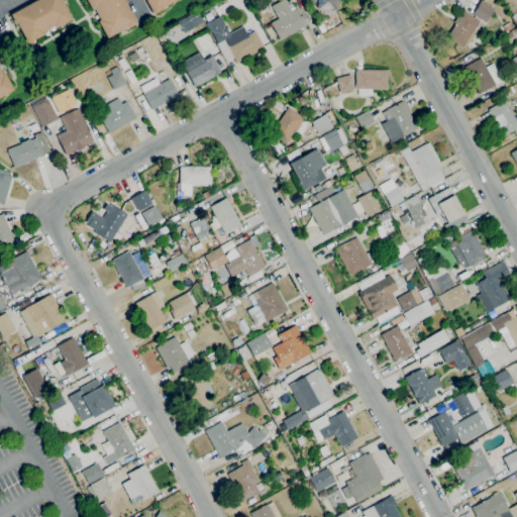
[(27,43),(16,22),(15,23),(11,14),(36,0),(61,0),(72,19),(55,28),(54,26),(42,32),(44,34),(27,43)]
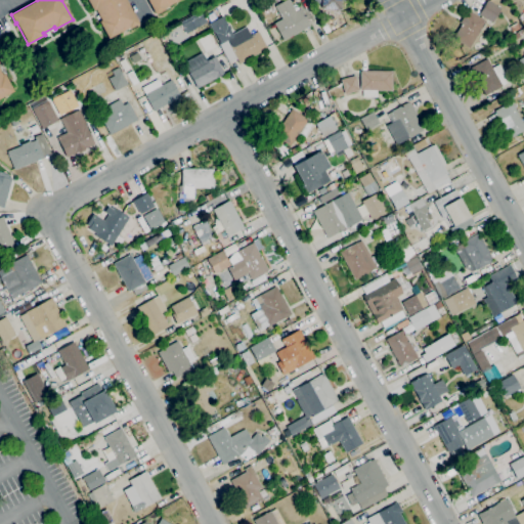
[(108,39),(98,22),(101,20),(95,9),(93,10),(87,0),(125,0),(138,24),(129,29),(129,28),(108,39)]
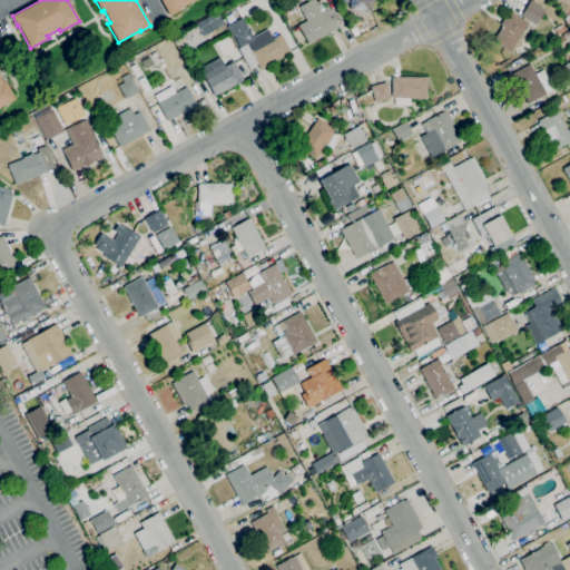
[(168,16),(159,0),(194,0),(178,9),(178,10),(168,16)]
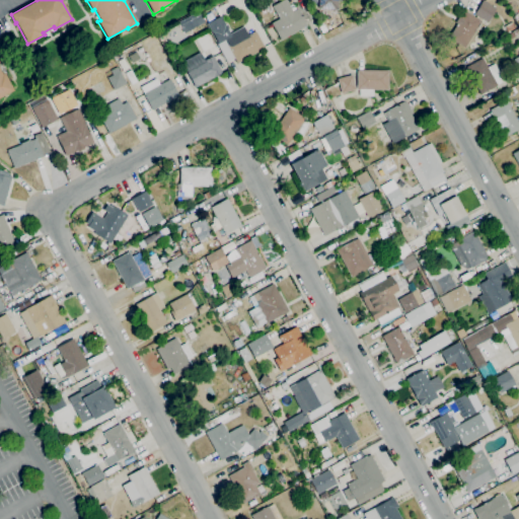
[(287,0),(293,11),(298,8),(307,25),(281,40),(271,23),(280,18),(273,5),(282,0),(287,0)]
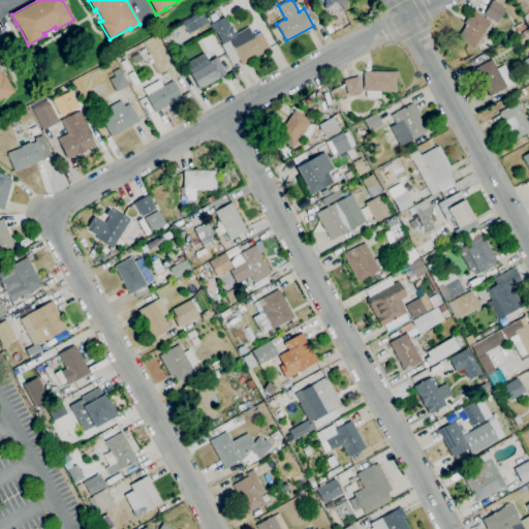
[(344,0),(344,10),(324,8),(324,0),(344,0)]
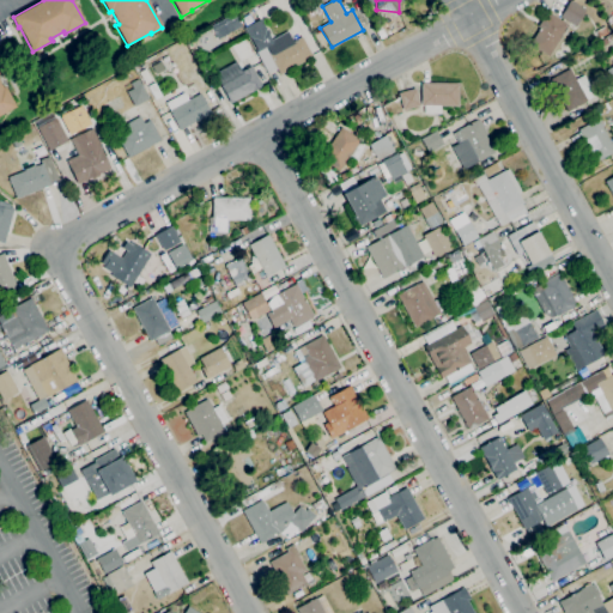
[(576,26),(560,17),(570,0),(586,10),(576,26)]
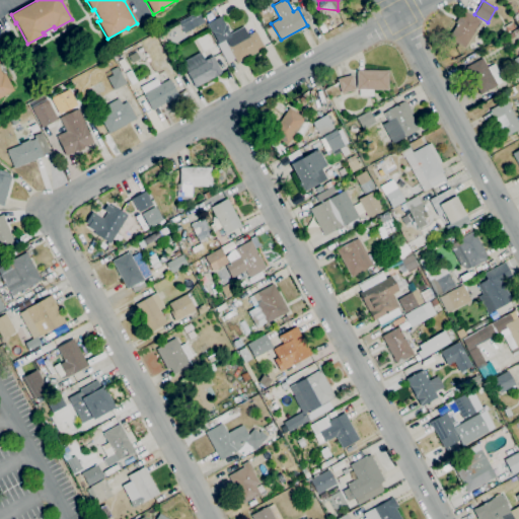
[(183,33),(177,22),(198,10),(205,22),(183,33)]
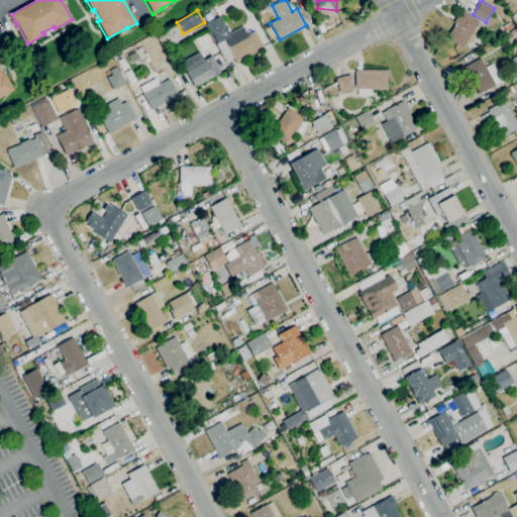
[(332,19),(329,13),(334,11),(337,17),(332,19)]
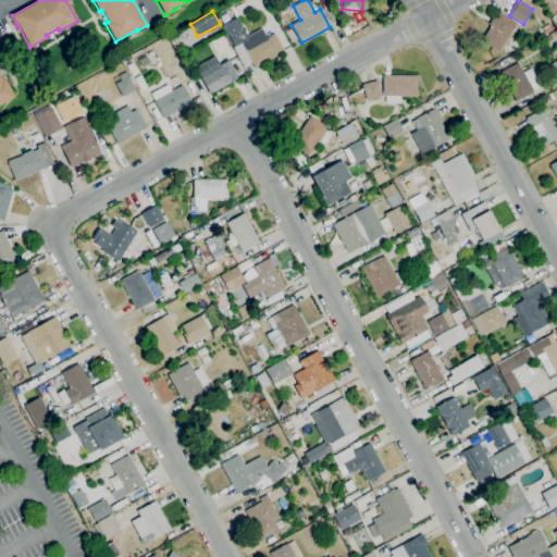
[(498,50),(482,39),(491,25),(489,24),(493,17),(495,19),(499,12),(516,22),(498,50)]
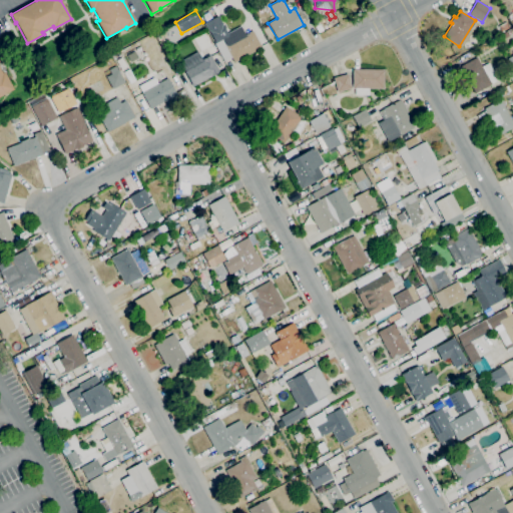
[(234,62),(225,46),(226,45),(223,39),(215,43),(204,23),(217,16),(227,34),(240,27),(244,35),(252,31),(262,47),(234,62)]
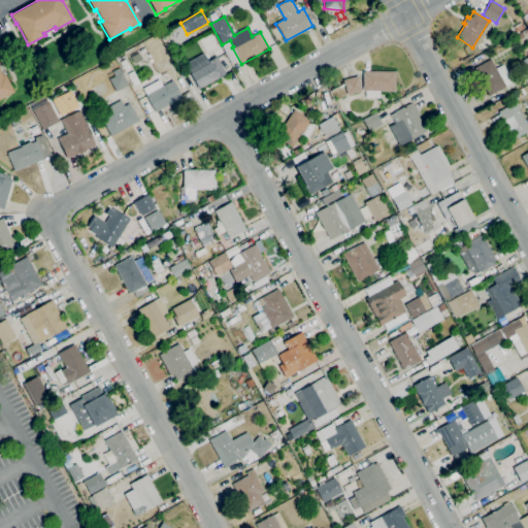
[(516,33),(513,27),(520,23),(524,28),(516,33)]
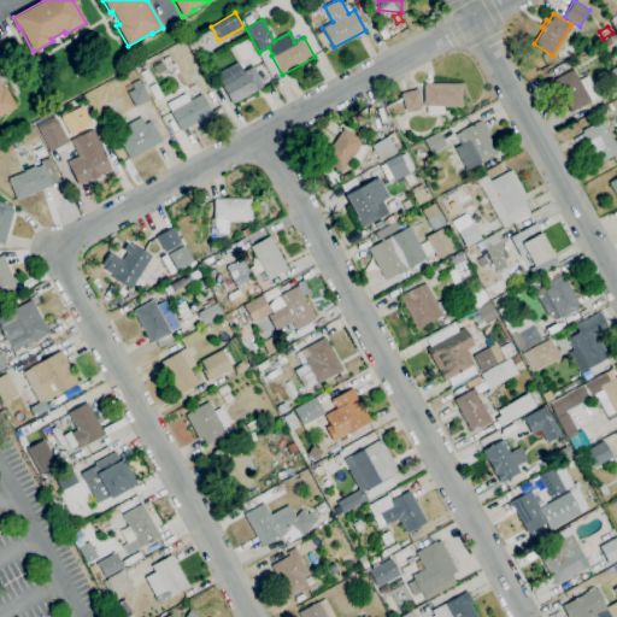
[(201,60),(199,57),(197,59),(192,52),(200,46),(205,54),(203,56),(205,59),(201,60)]
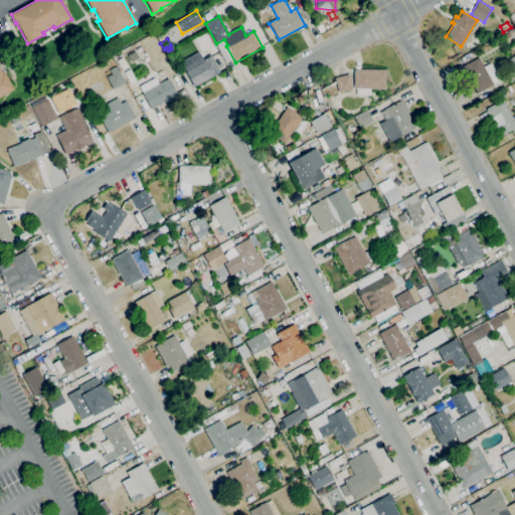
[(193,88),(180,61),(199,51),(203,59),(211,55),(211,56),(219,52),(227,67),(219,71),(220,73),(193,88)]
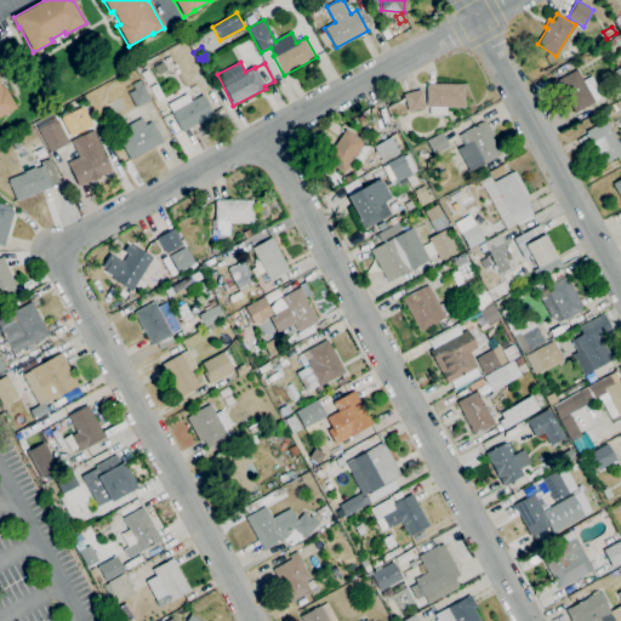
[(575,113),(557,81),(576,70),(584,81),(591,77),(603,97),(575,113)]
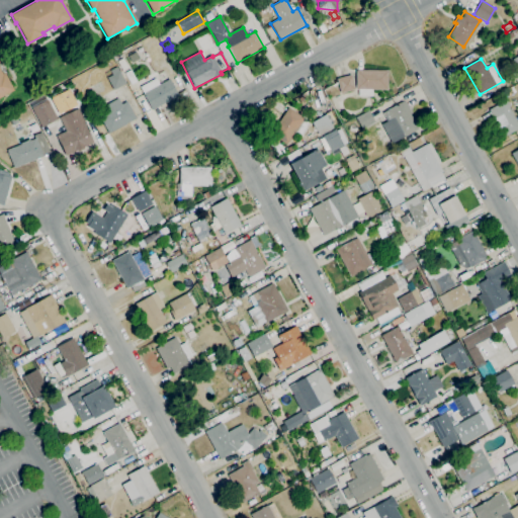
[(114,89),(107,77),(112,75),(110,70),(116,67),(125,83),(114,89)]
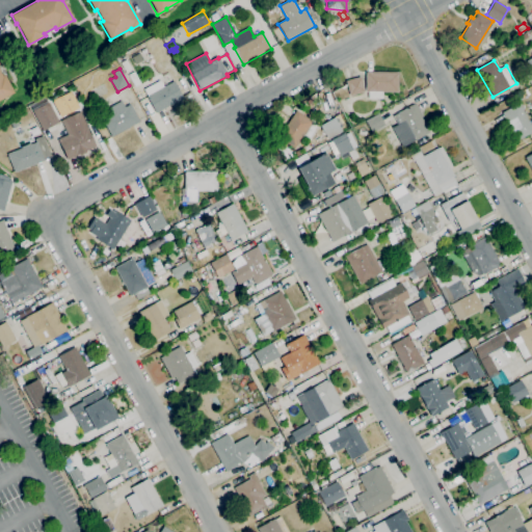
[(0,72),(2,76),(4,75),(14,92),(0,99),(0,72)]
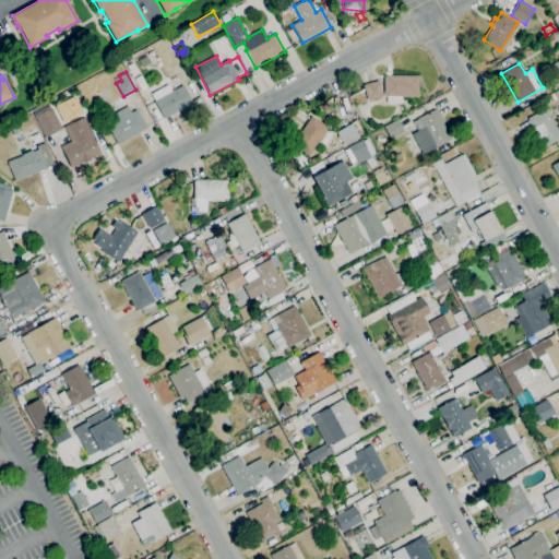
[(402,104),(387,104),(387,96),(384,96),(384,75),(418,76),(418,97),(402,97),(402,104)]
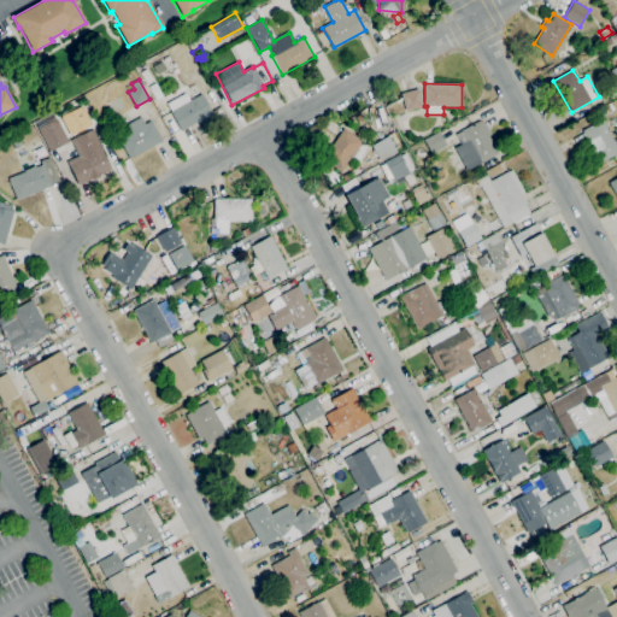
[(405,111),(401,93),(418,89),(423,106),(405,111)]
